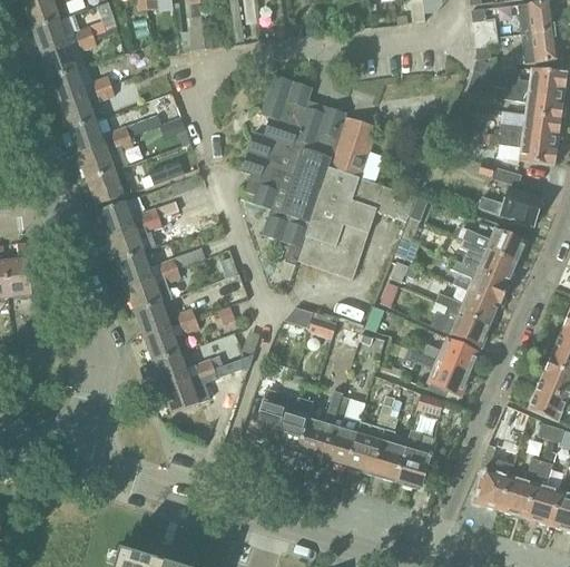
[(32,0),(22,3),(31,28),(59,19),(70,15),(65,0),(32,0)]
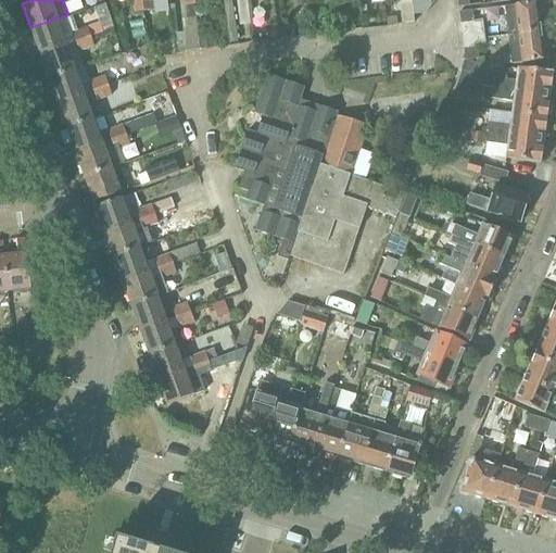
[(133,0),(134,10),(143,9),(142,0),(133,0)]
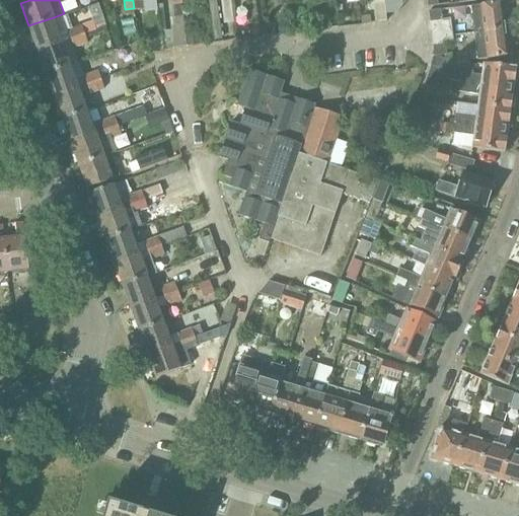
[(143,7),(142,0),(133,0),(134,8),(143,7)]
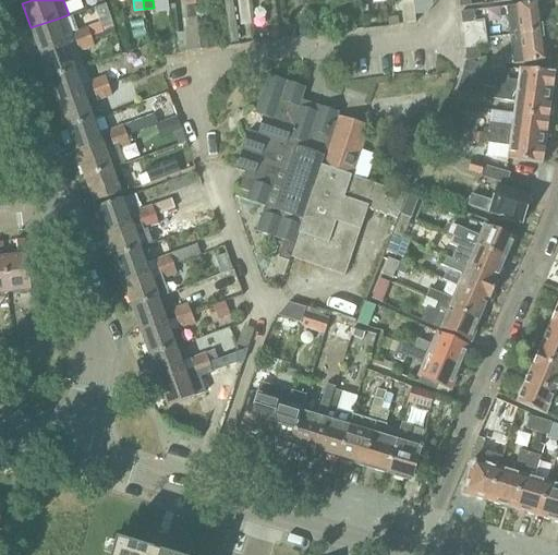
[(183,0),(184,3),(185,3),(186,16),(187,19),(198,17),(196,1),(195,1),(195,0),(183,0)]
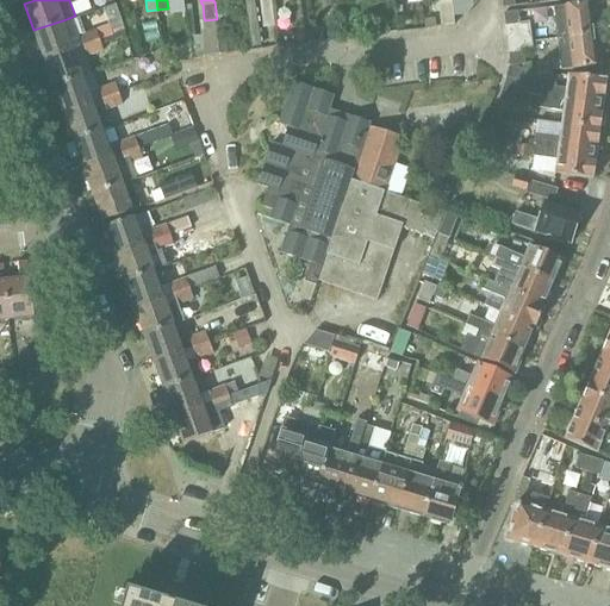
[(246,0),(253,45),(261,44),(254,0),(246,0)]
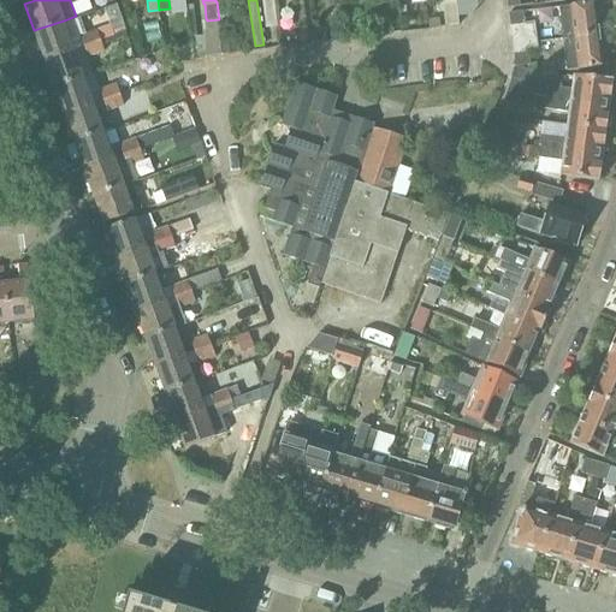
[(262,0),(266,25),(277,24),(273,0),(262,0)]
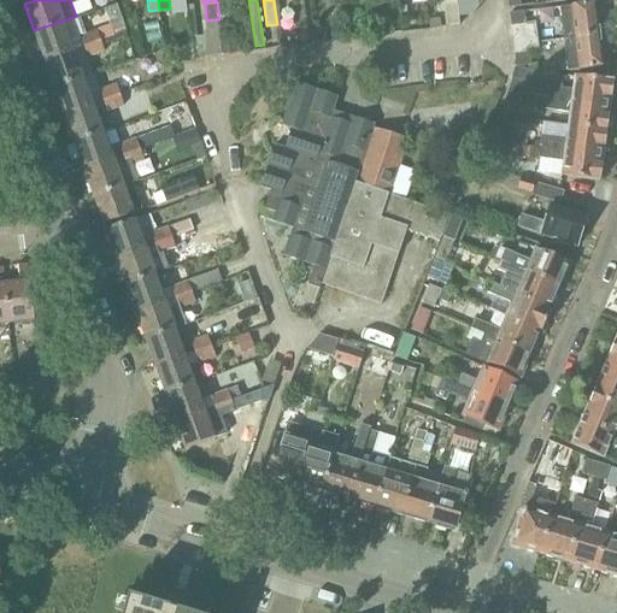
[(593,0),(560,5),(564,36),(600,31),(598,13),(604,13),(601,0),(593,0)]
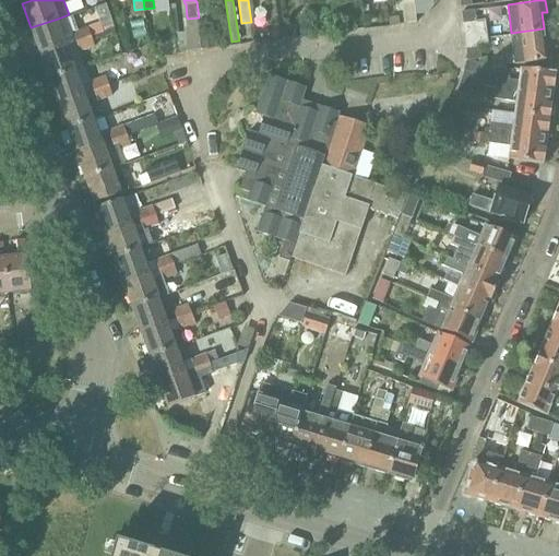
[(462,10),(465,38),(488,35),(485,18),(476,19),(475,8),(462,10)]
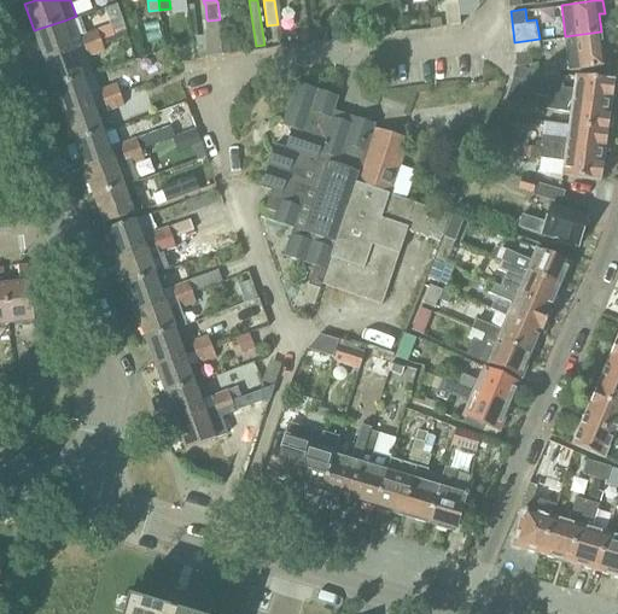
[(64,21),(34,30),(45,58),(75,47),(83,44),(100,37),(101,39),(114,34),(110,22),(97,27),(86,31),(80,15),(76,16),(64,21)]
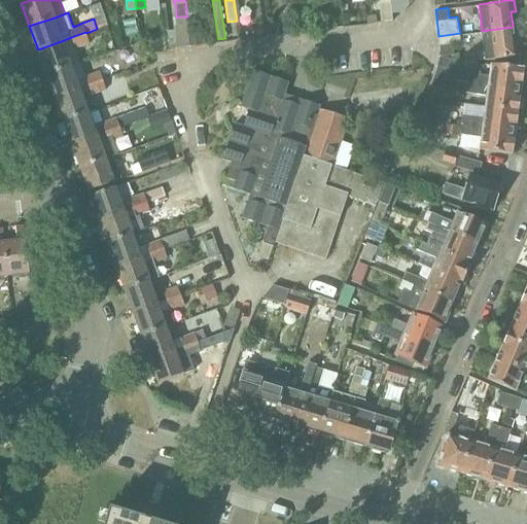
[(377,21),(376,13),(366,14),(367,22),(377,21)]
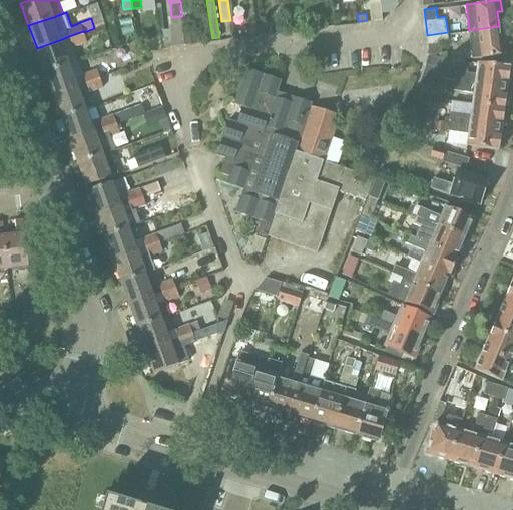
[(275,19),(277,32),(287,30),(285,18),(275,19)]
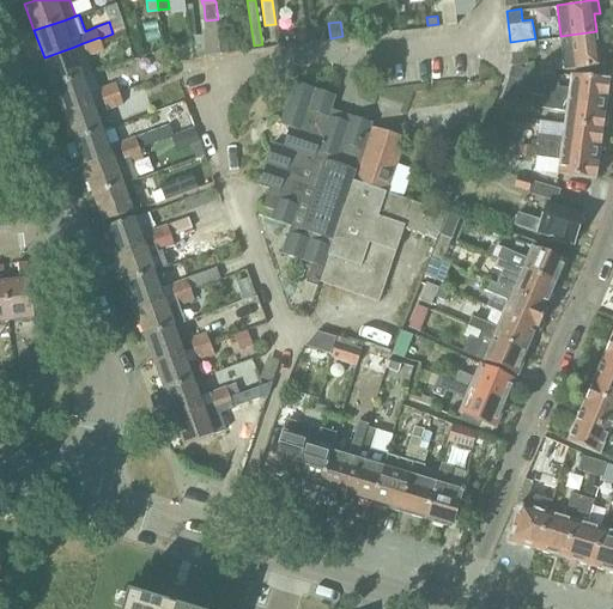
[(295,26),(296,42),(308,41),(305,24),(295,26)]
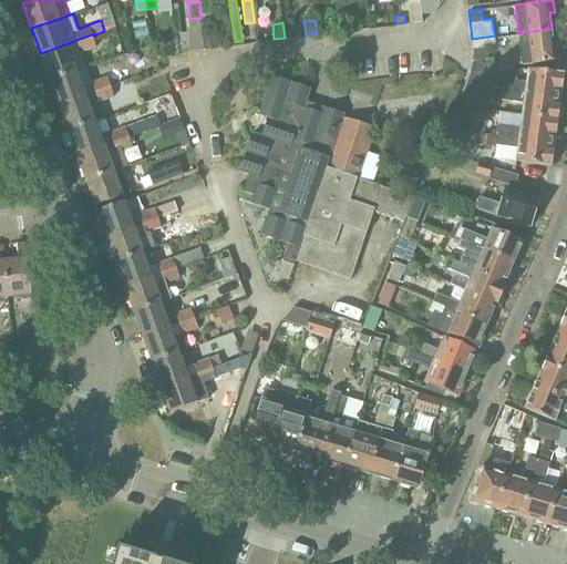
[(552,29),(518,33),(522,62),(560,58),(558,45),(554,47),(552,29)]
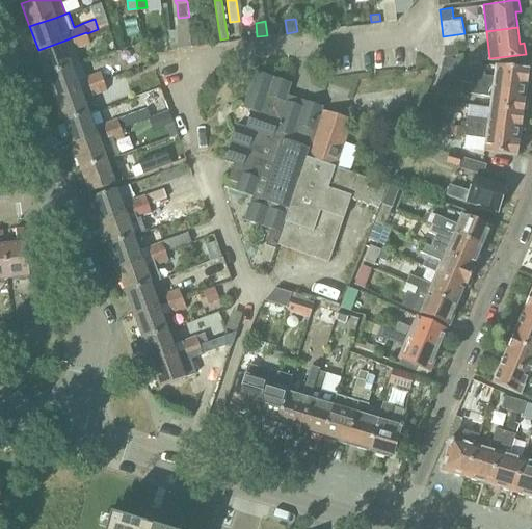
[(86,32),(72,37),(76,48),(90,43),(87,33),(86,32)]
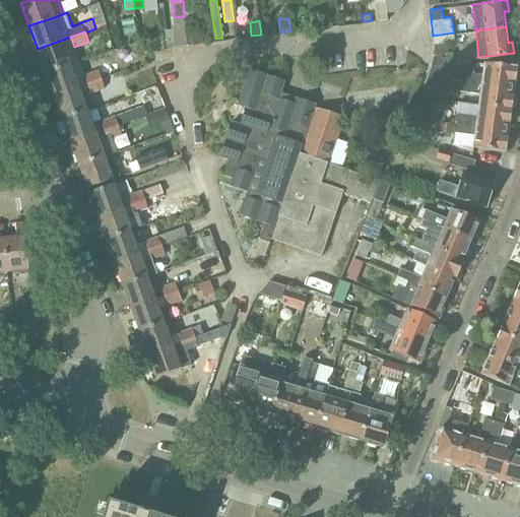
[(454,33),(433,36),(435,54),(448,53),(448,52),(446,43),(455,42),(454,33)]
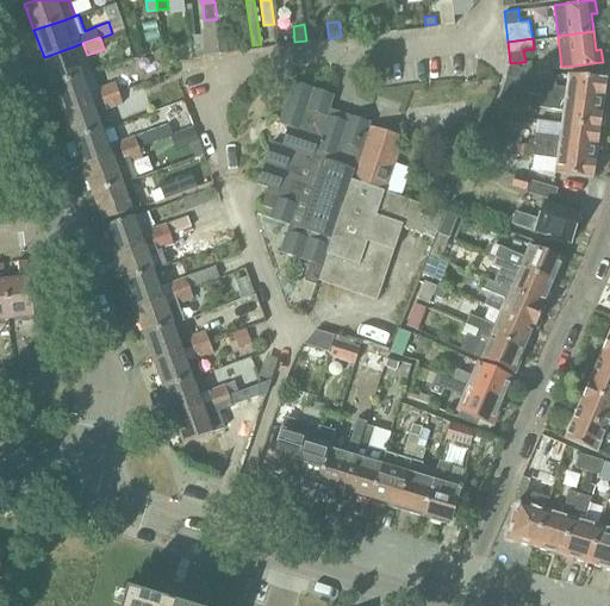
[(232,39),(221,41),(222,51),(234,50),(232,39)]
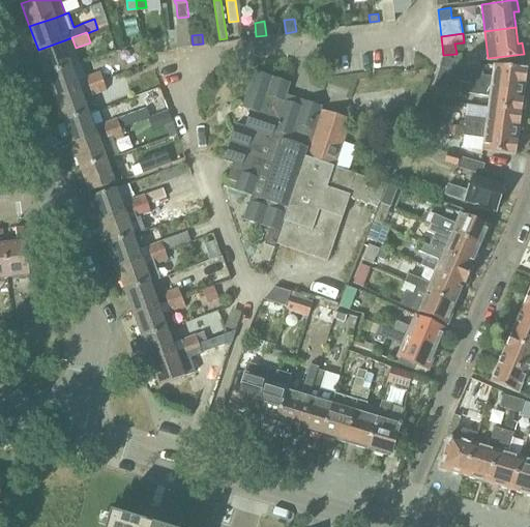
[(64,40),(38,50),(47,72),(72,64),(64,41),(64,40)]
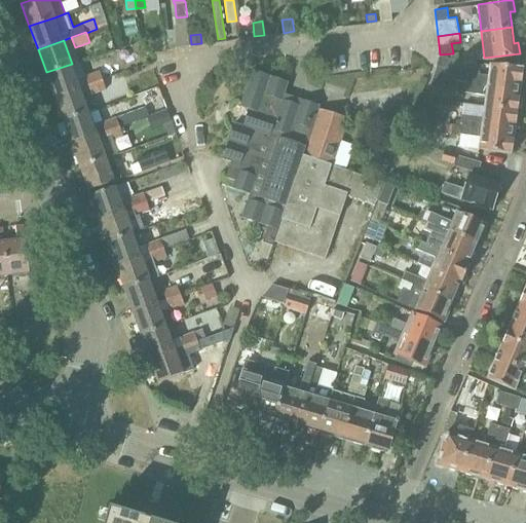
[(467,71),(466,80),(521,87),(524,66),(490,61),(490,62),(489,73),(479,72),(467,71)]
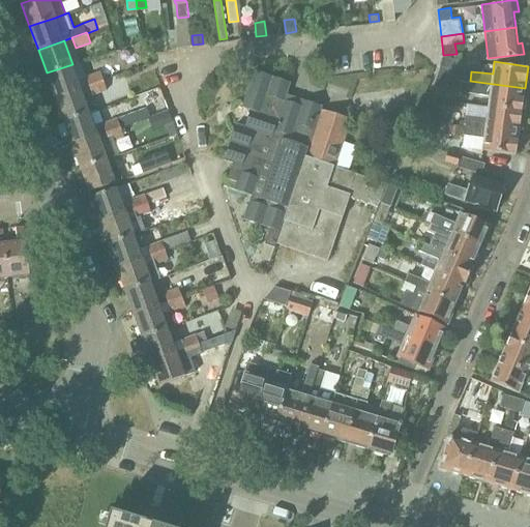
[(72,64),(47,72),(55,97),(81,88),(78,79),(72,64)]
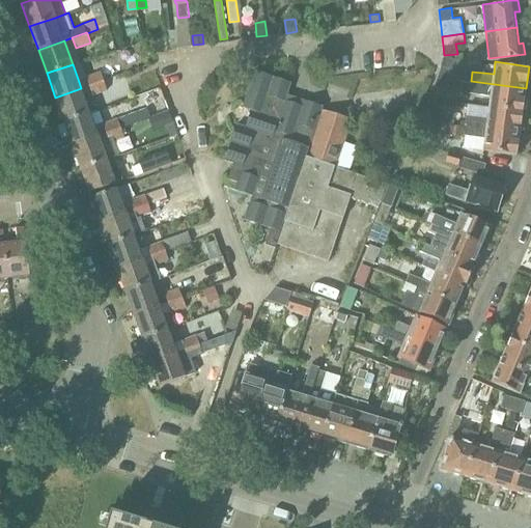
[(441,65),(438,75),(449,79),(453,70),(441,65)]
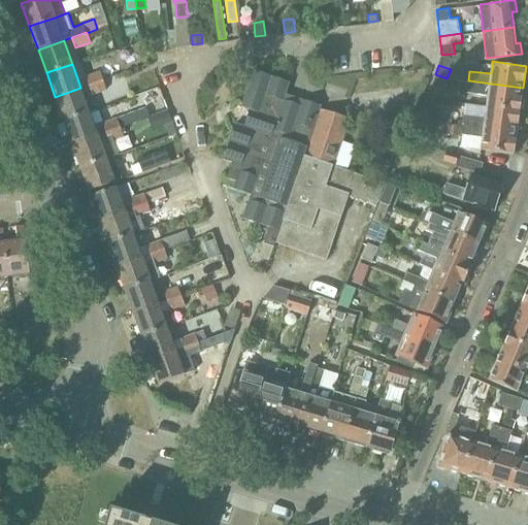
[(224,157),(223,158),(232,161),(227,176),(235,179),(233,188),(251,193),(242,217),(269,226),(264,241),(273,244),(284,216),(295,181),(304,154),(320,108),(321,104),(303,99),(305,93),(288,88),(290,81),(289,80),(262,71),(253,69),(249,84),(242,100),(241,105),(250,108),(244,125),(235,122),(233,128),(224,157)]
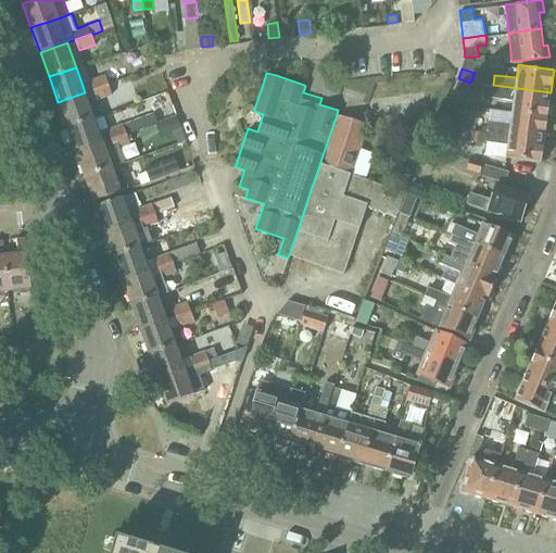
[(105,74),(89,80),(93,89),(109,84),(105,74)]
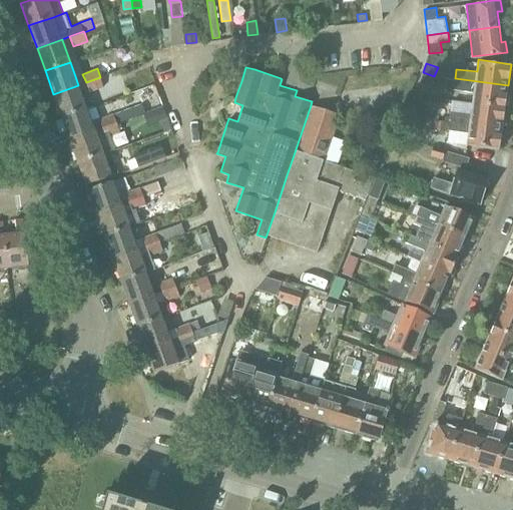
[(423,72),(420,82),(431,86),(434,76),(423,72)]
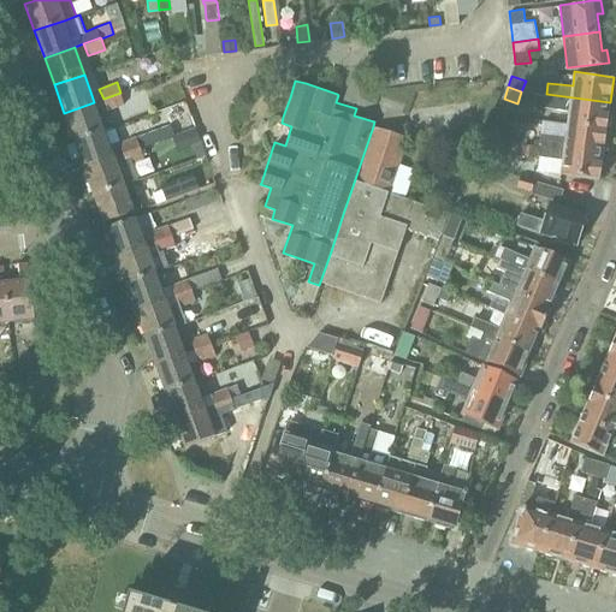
[(94,102),(64,113),(75,141),(105,130),(98,113),(124,104),(120,93),(104,99),(94,102)]
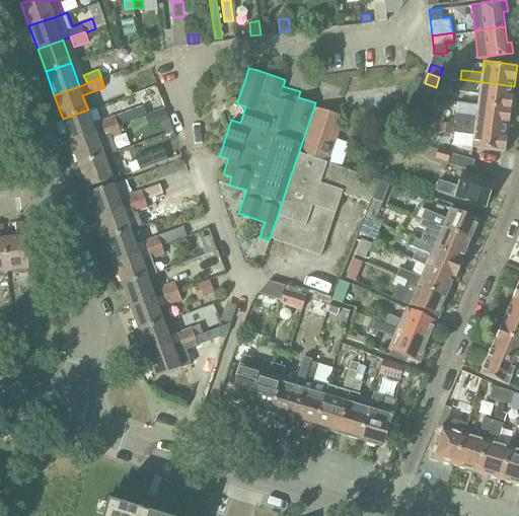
[(460,80),(459,89),(479,91),(478,103),(511,107),(514,86),(460,79),(460,80)]
